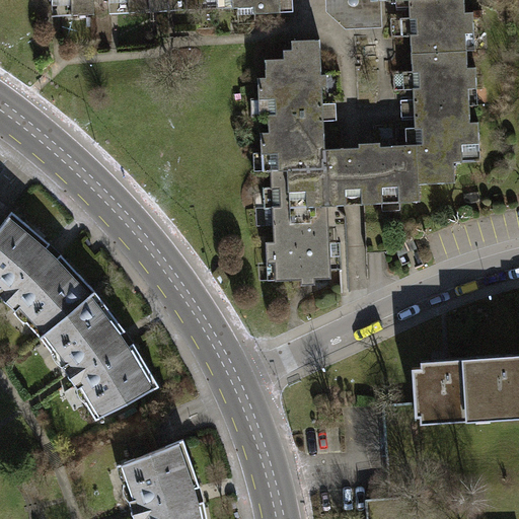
[(92,15),(92,0),(70,0),(72,15),(92,15)]
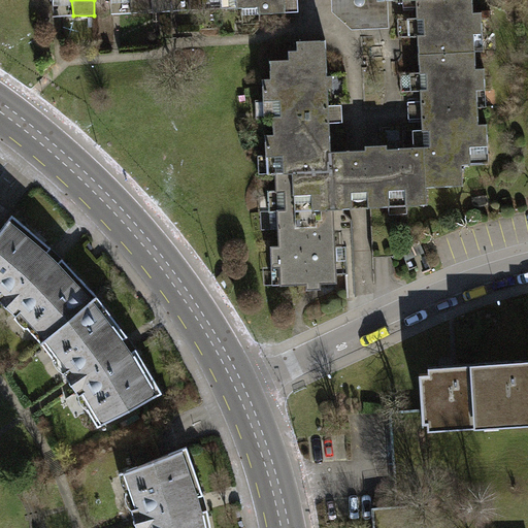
[(172,11),(171,0),(130,0),(132,13),(172,11)]
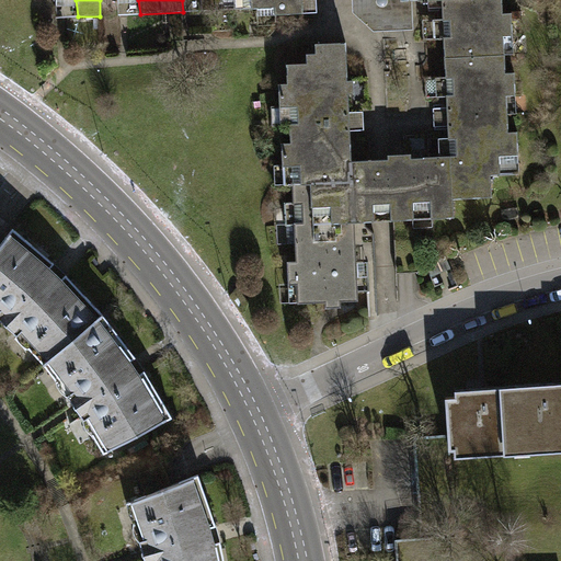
[(201,0),(202,11),(235,10),(233,0),(201,0)]
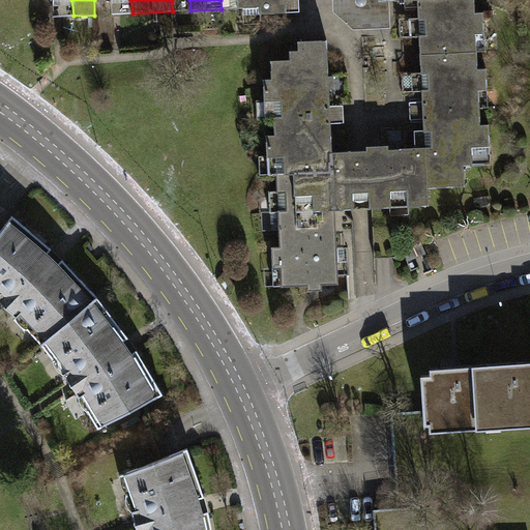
[(221,0),(222,9),(260,7),(261,13),(287,12),(287,5),(286,0),(221,0)]
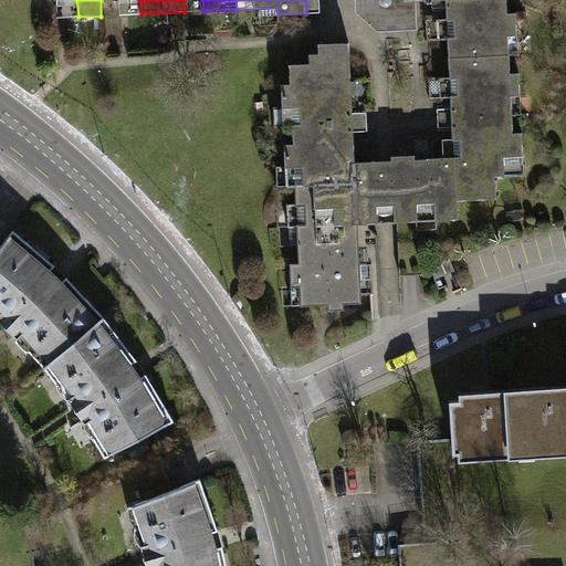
[(320,0),(305,0),(306,6),(306,13),(321,12),(320,0)]
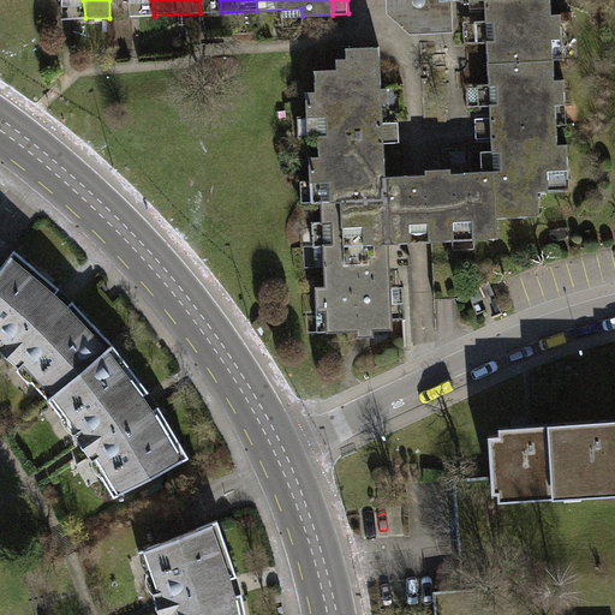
[(386,0),(386,13),(410,34),(454,33),(452,1),(459,0),(458,0),(386,0)]
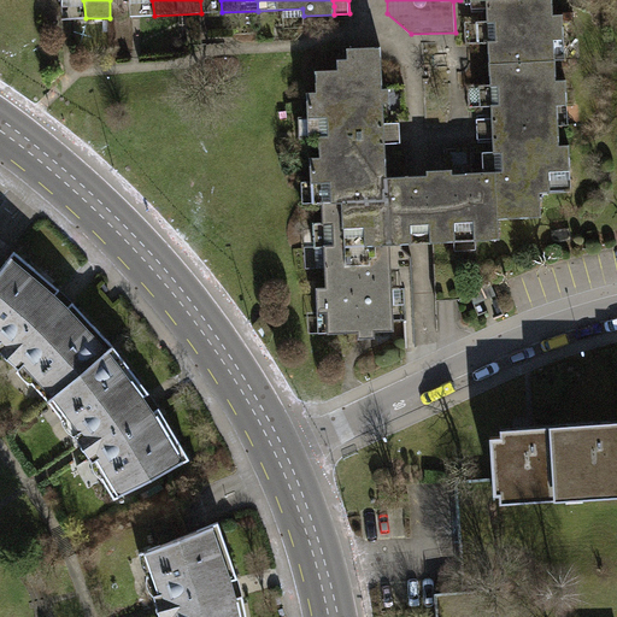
[(486,0),(487,9),(487,12),(487,21),(488,42),(489,63),(556,59),(554,40),(564,40),(563,13),(553,13),(552,0),(486,0)]
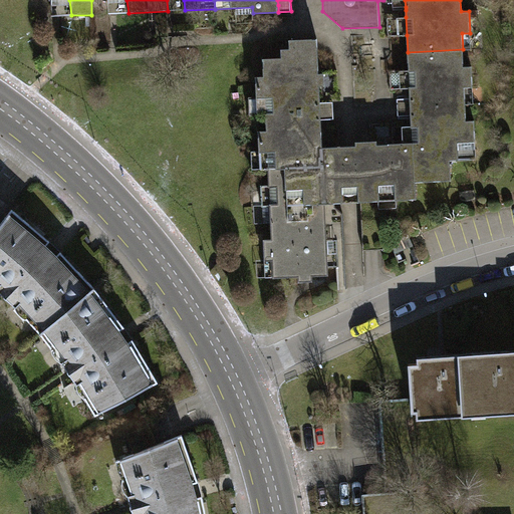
[(398,35),(407,35),(406,17),(397,17),(398,35)]
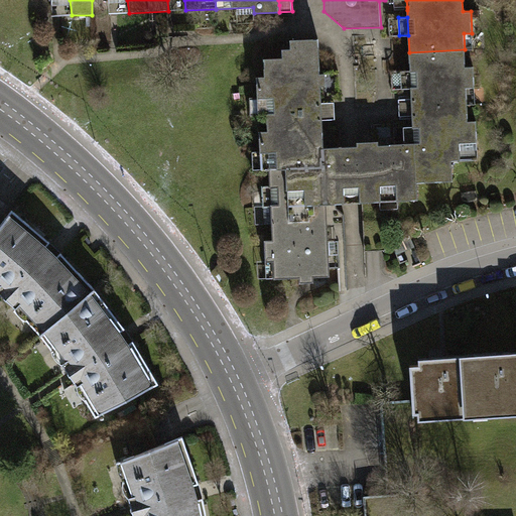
[(473,49),(472,33),(464,33),(465,49),(473,49)]
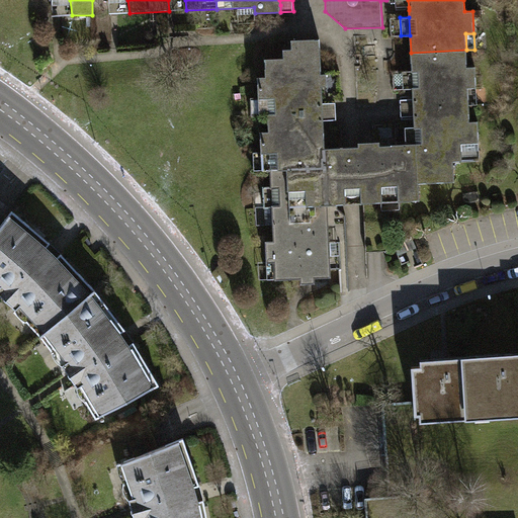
[(270,153),(270,169),(325,167),(325,148),(323,120),(323,103),(322,96),(322,86),(327,86),(327,74),(321,74),(320,39),(291,40),(292,50),(283,50),(283,59),(265,60),(266,77),(258,77),(259,97),(259,98),(267,98),(268,115),(268,132),(260,132),(261,152),(261,153),(270,153)]
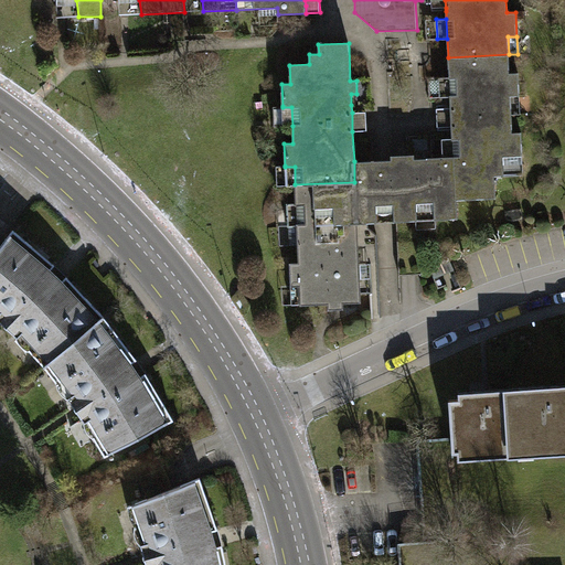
[(510,73),(509,54),(448,57),(449,77),(450,97),(450,108),(451,116),(451,127),(452,138),(454,157),(456,200),(457,200),(497,199),(494,177),(504,176),(504,174),(503,157),(523,156),(522,132),(513,132),(512,115),(511,97),(520,96),(519,73),(510,73)]
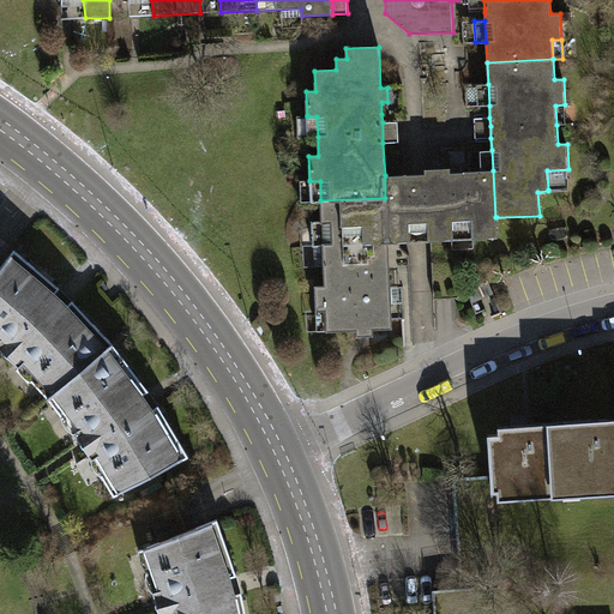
[(489,106),(488,84),(477,84),(479,106),(489,106)]
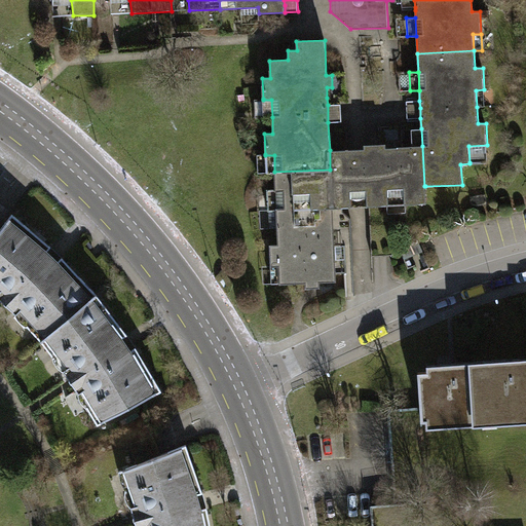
[(476,90),(477,107),(485,107),(484,89),(476,90)]
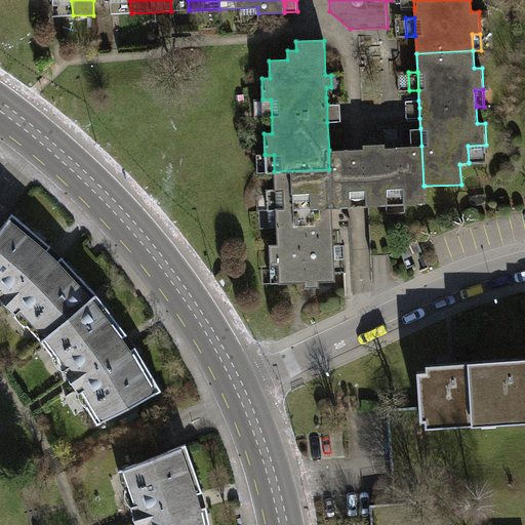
[(263,99),(263,98),(254,98),(255,117),(272,117),(271,99),(263,99)]
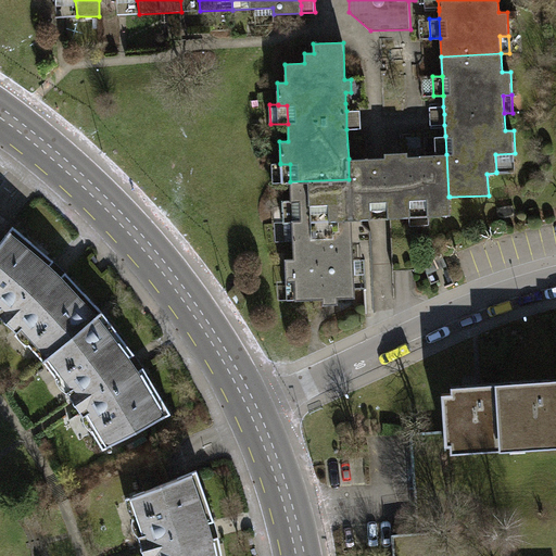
[(444,114),(443,106),(430,106),(431,125),(444,125),(444,114)]
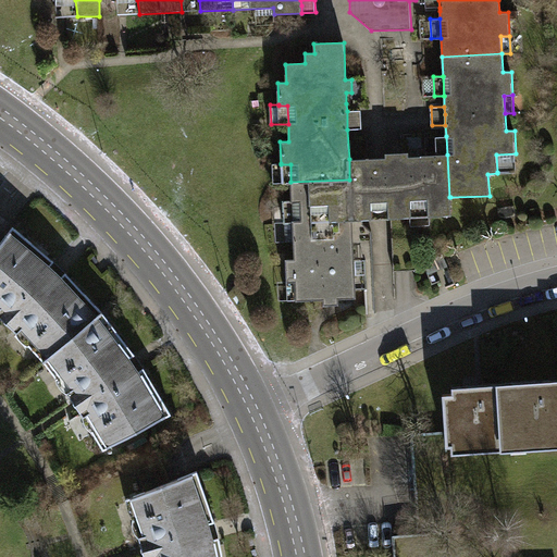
[(361,111),(347,111),(347,130),(361,130),(361,111)]
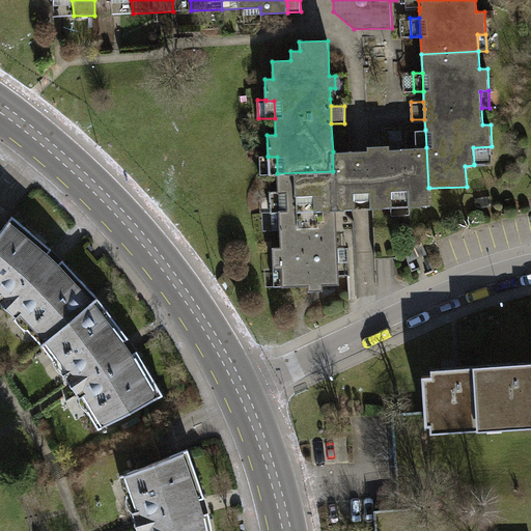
[(426,147),(425,130),(416,131),(417,148),(426,147)]
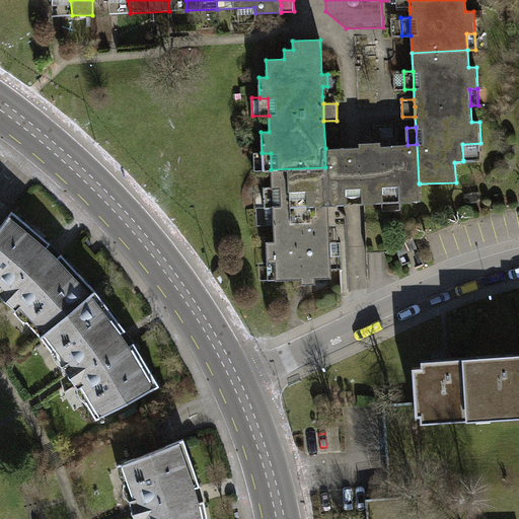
[(359,147),(325,148),(325,167),(271,169),(272,187),(264,188),(265,209),(273,208),(275,241),(266,241),(267,263),(268,263),(276,263),(277,280),(277,281),(301,280),(301,285),(316,284),(315,279),(331,278),(331,270),(349,269),(348,242),(347,216),(339,209),(338,205),(362,204),(383,203),(383,195),(398,194),(399,202),(421,201),(420,183),(419,183),(417,144),(408,145),(381,146),(380,142),(360,143),(359,147)]
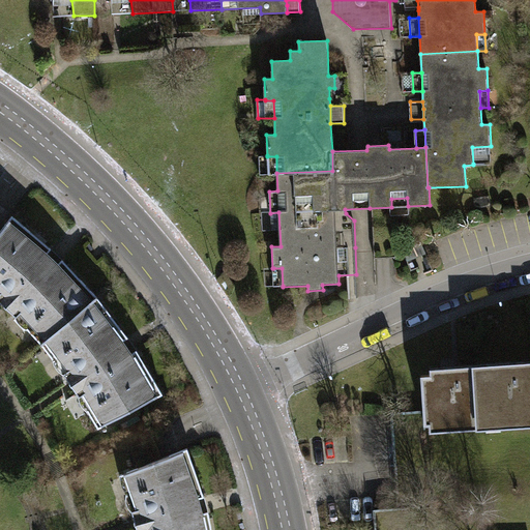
[(472,147),(473,164),(491,164),(491,146),(472,147)]
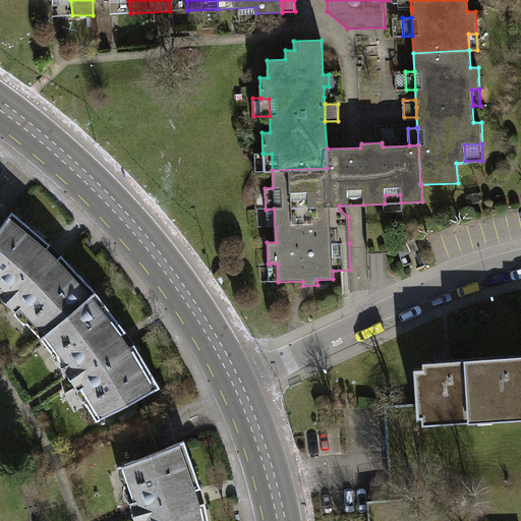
[(263,154),(263,153),(254,153),(255,171),(272,170),(272,154),(263,154)]
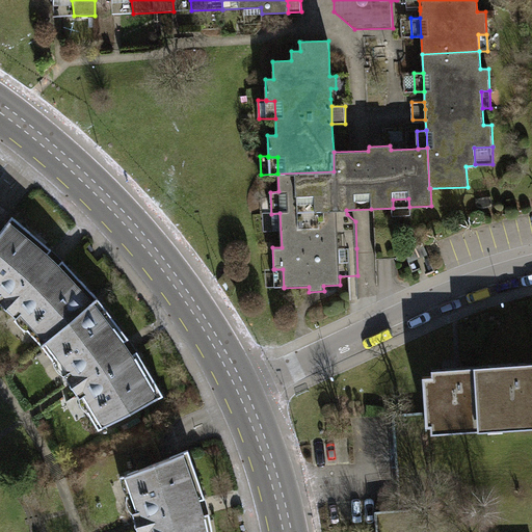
[(31,233),(12,216),(0,232),(0,291),(5,296),(0,302),(14,315),(19,310),(48,340),(98,298),(81,280),(75,285),(63,273),(52,261),(38,249),(26,238),(31,233)]
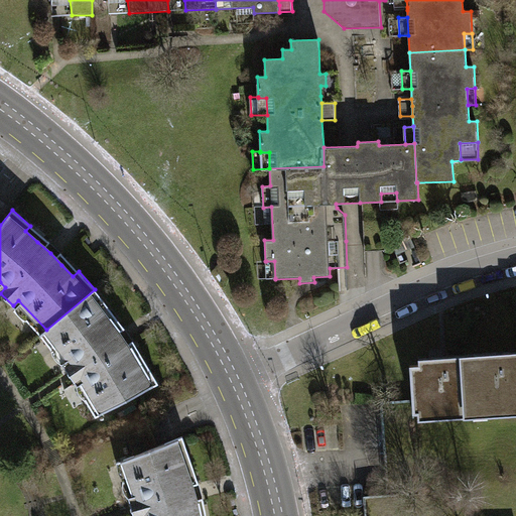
[(397,253),(413,246),(409,237),(393,244),(397,253)]
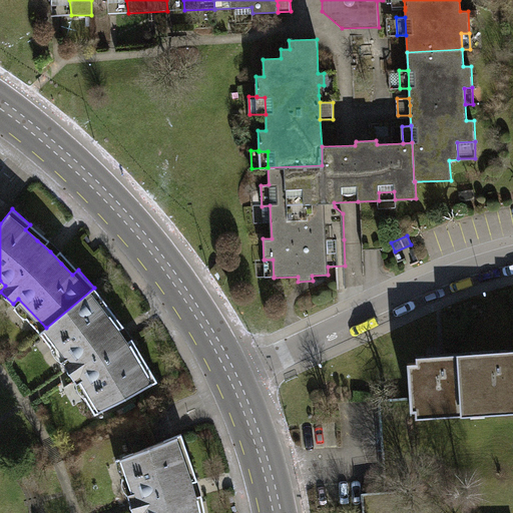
[(266,277),(274,277),(273,260),(265,260),(266,277)]
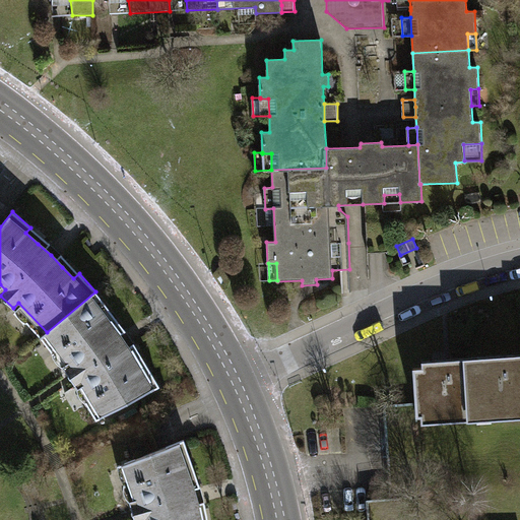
[(95,291),(47,332),(71,365),(65,370),(75,385),(82,380),(104,416),(159,387),(147,367),(141,370),(133,355),(124,342),(115,328),(104,315),(110,311),(95,291)]
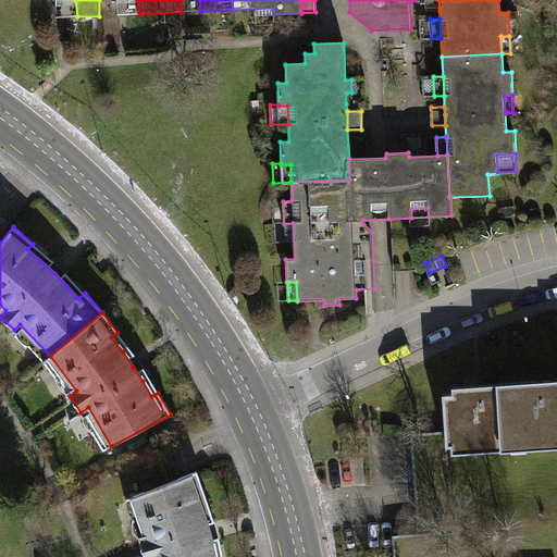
[(556,386),(556,379),(453,386),(453,393),(556,386)]
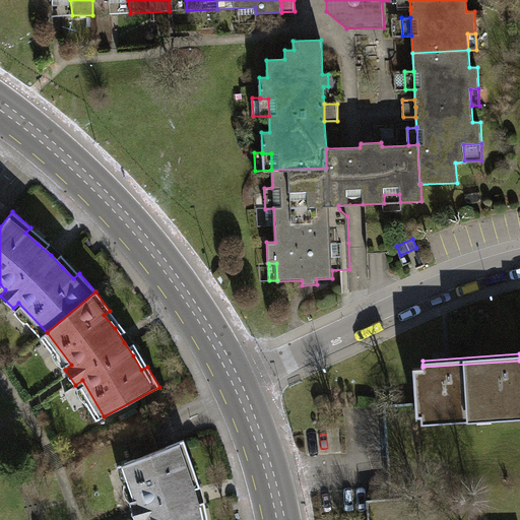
[(519,361),(423,367),(413,368),(416,416),(421,416),(519,409),(519,361)]
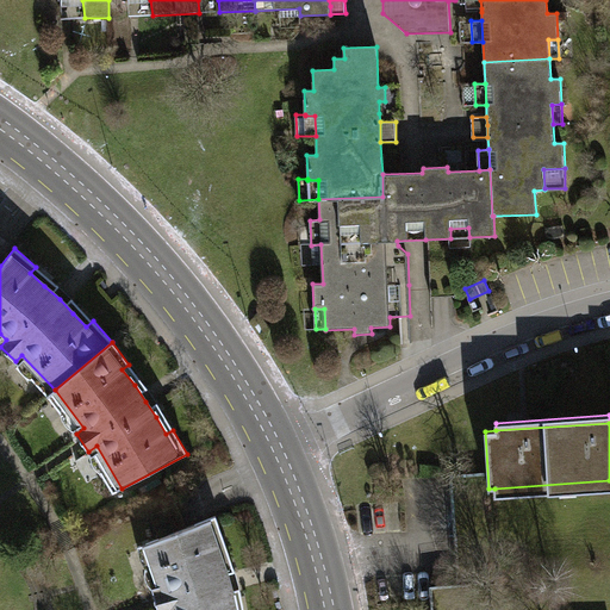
[(609,480),(495,489),(495,497),(609,489),(609,480)]
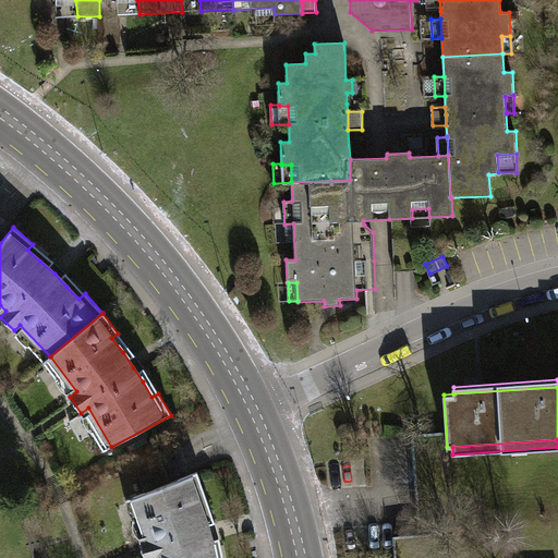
[(206,496),(197,472),(134,497),(149,541),(142,543),(145,557),(215,557),(214,549),(209,533),(204,517),(198,499),(206,496)]
